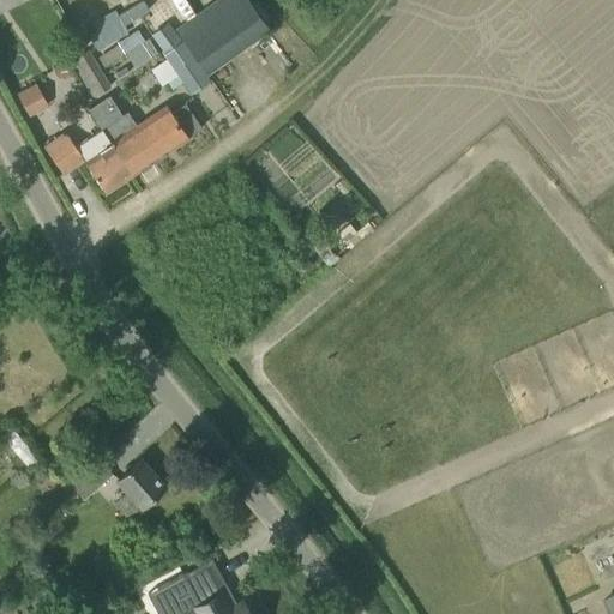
[(212,0),(174,30),(192,53),(206,73),(269,28),(254,8),(247,0),(212,0)]
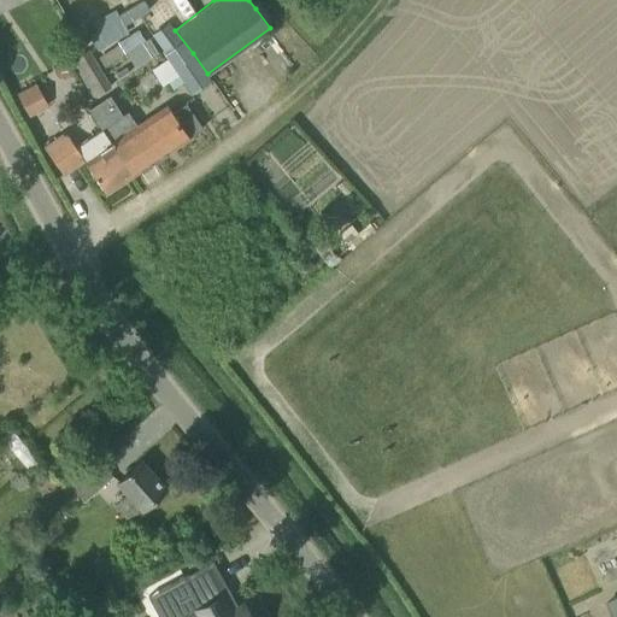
[(124,6),(87,29),(99,48),(135,25),(124,6)]
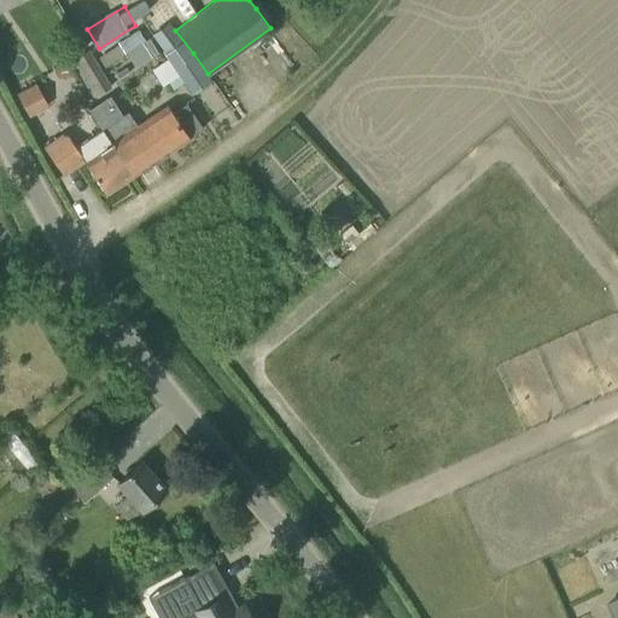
[(122,40),(136,65),(152,56),(138,31),(122,40)]
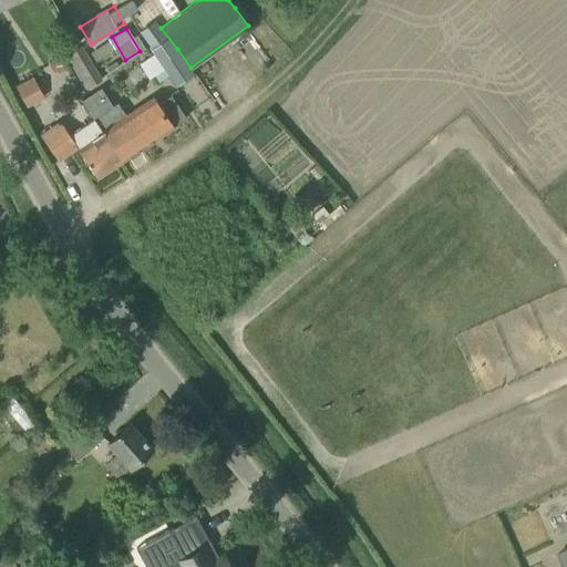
[(82,45),(64,57),(68,61),(84,90),(101,79),(82,45)]
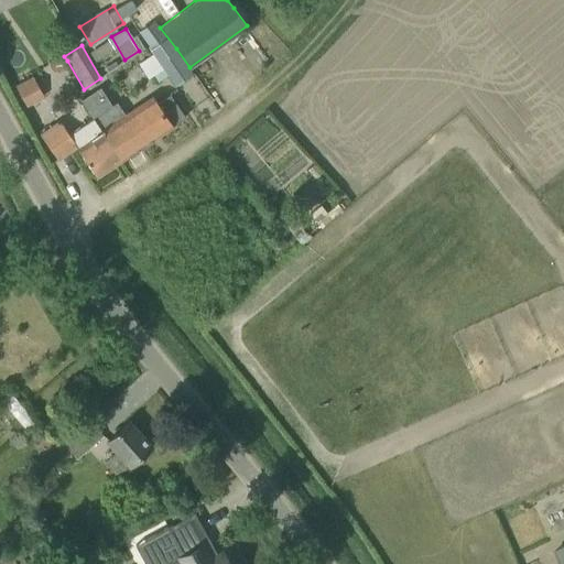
[(155,54),(143,63),(152,75),(164,66),(155,54)]
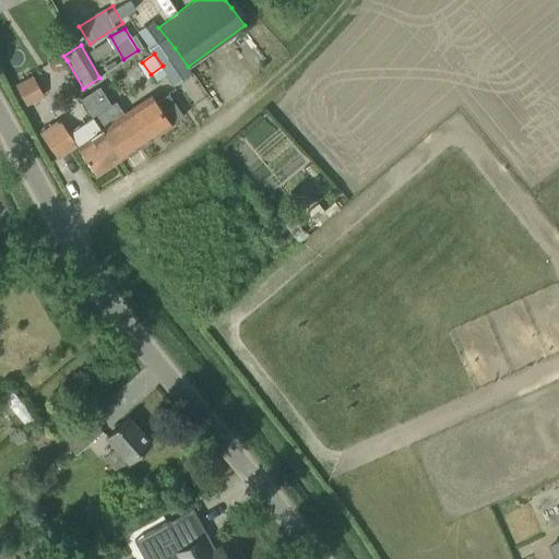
[(33,75),(15,85),(25,105),(43,95),(33,75)]
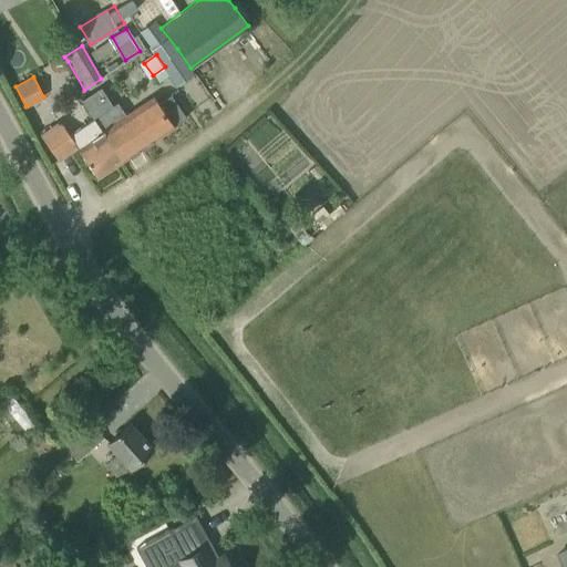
[(92,119),(120,162),(186,117),(169,94),(156,103),(152,96),(125,114),(116,102),(92,119)]
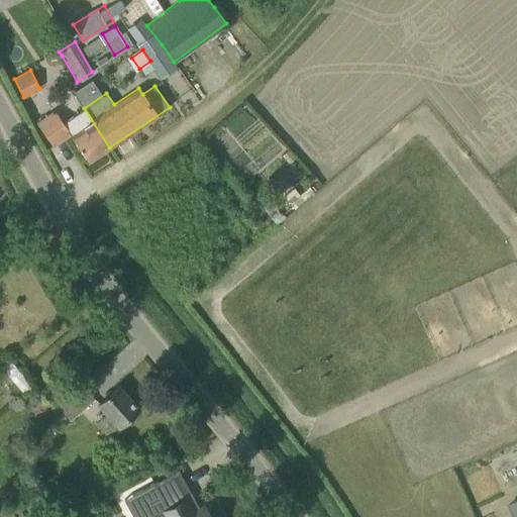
[(88,162),(109,147),(84,108),(63,122),(55,110),(36,123),(54,147),(71,136),(88,162)]
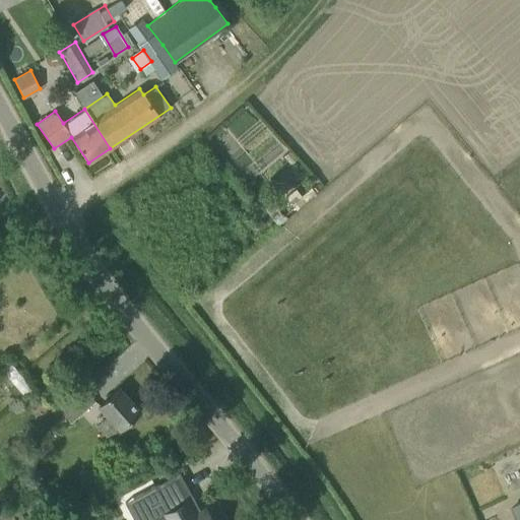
[(56,408),(70,424),(94,402),(80,386),(56,408)]
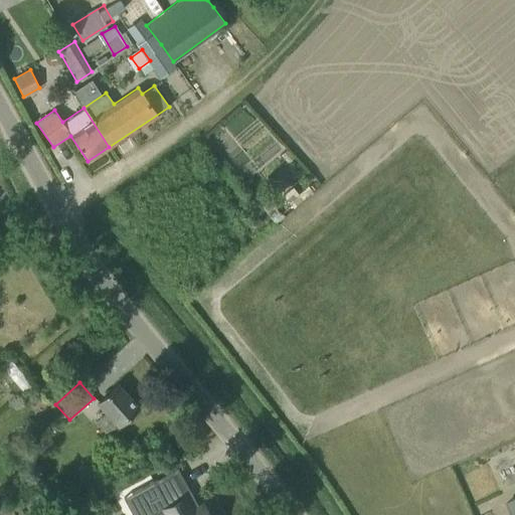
[(118,424),(123,420),(138,407),(118,384),(103,398),(98,402),(107,412),(97,420),(107,433),(117,423),(118,424)]
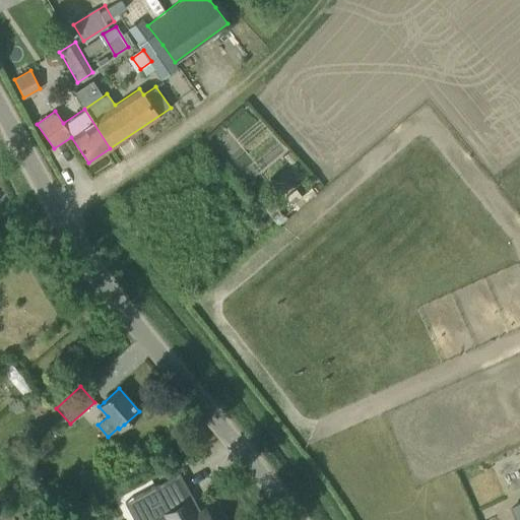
[(124,502),(150,486),(147,480),(120,496),(124,502)]
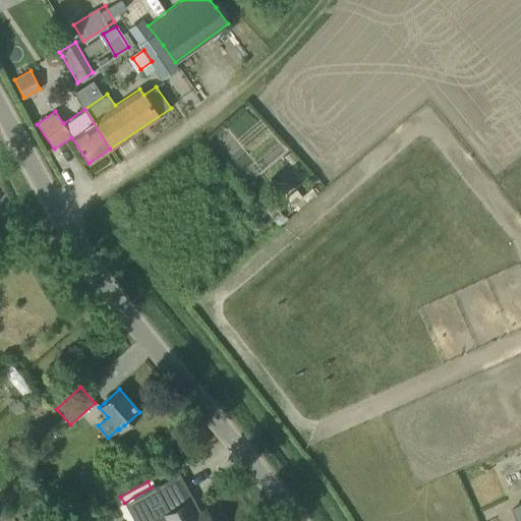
[(158,485),(134,499),(147,520),(150,520),(158,517),(159,520),(209,520),(201,508),(191,514),(187,507),(189,506),(186,500),(170,509),(158,485)]
